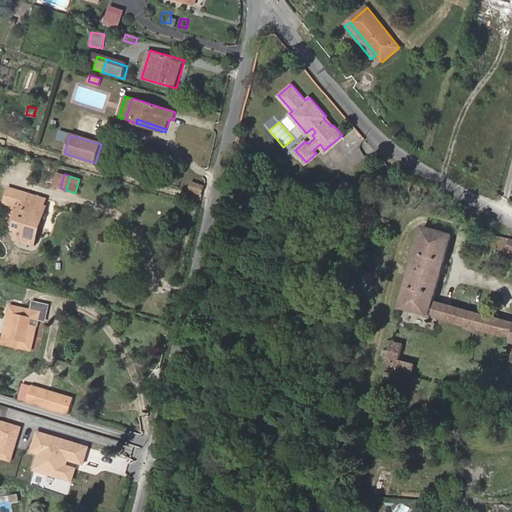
[(202,195),(205,185),(192,181),(192,182),(185,180),(182,188),(189,190),(189,191),(202,195)]
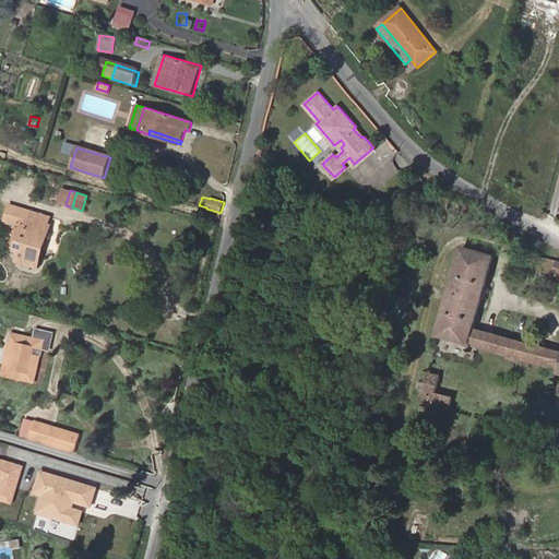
[(4,219),(18,224),(23,207),(9,204),(4,219)]
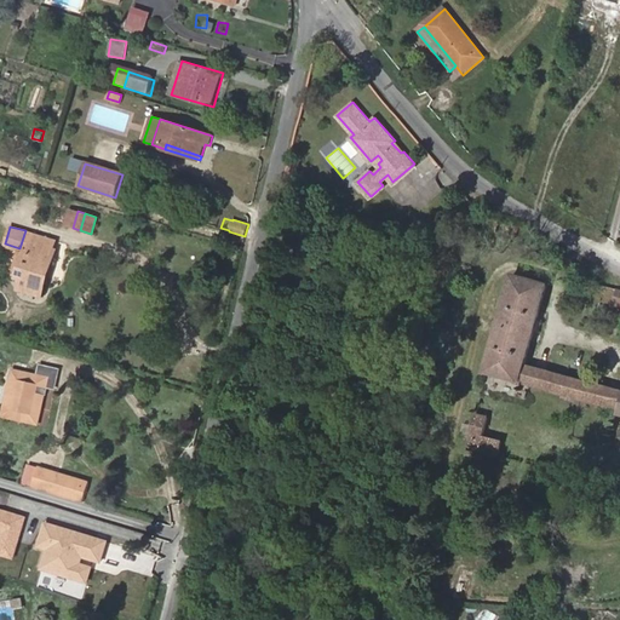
[(19,248),(26,250),(29,251),(34,234),(26,230),(19,248)]
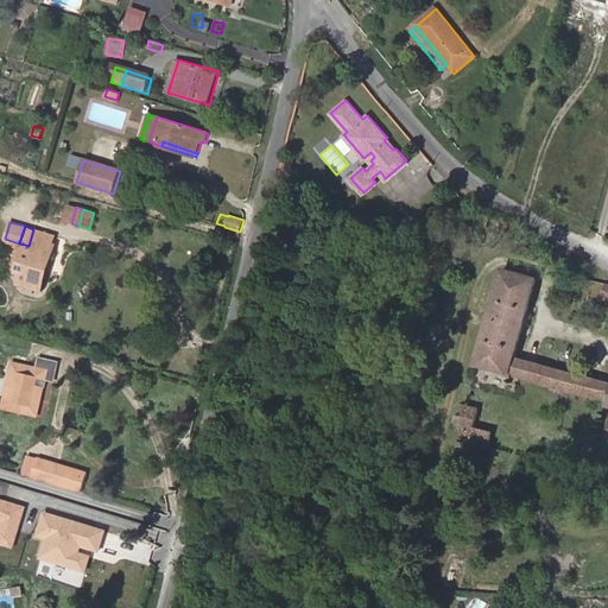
[(29,246),(25,245),(17,271),(21,272),(18,282),(43,289),(49,268),(45,267),(52,242),(55,235),(33,229),(29,246)]
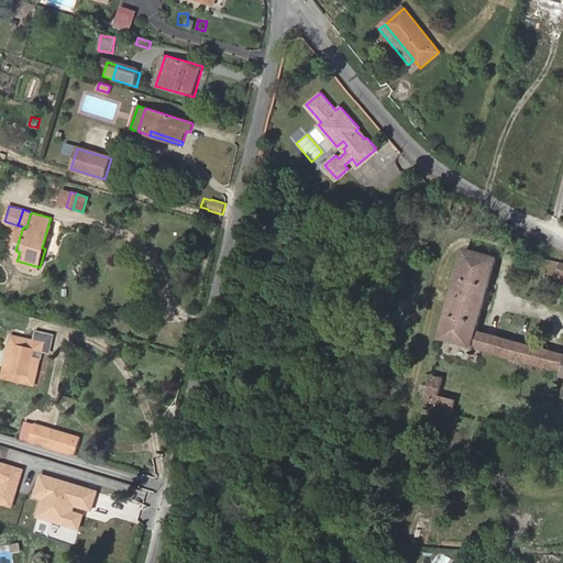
[(42,247),(45,249),(52,227),(48,224),(42,247)]
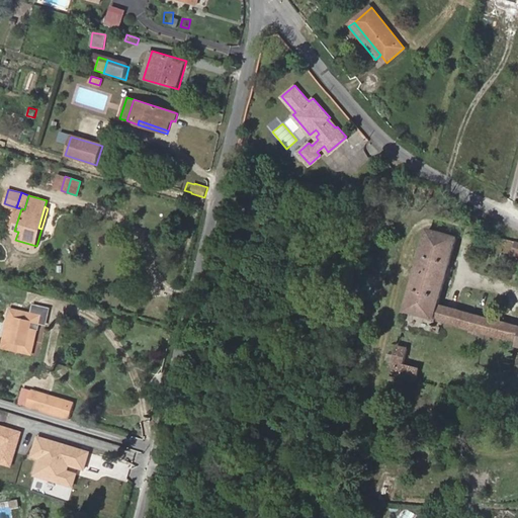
[(458,238),(429,229),(406,312),(468,330),(517,344),(517,347),(517,326),(440,305),(458,238)]
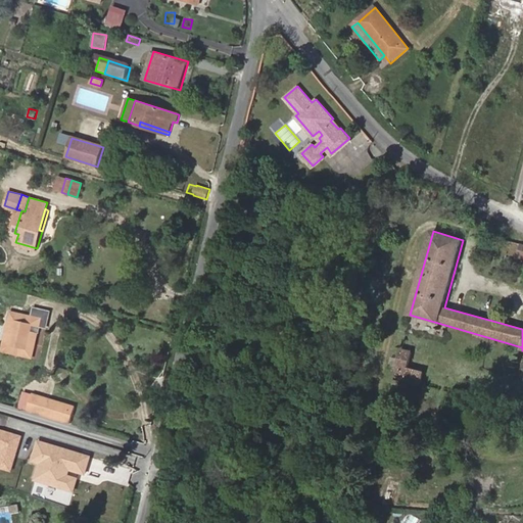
[(522,245),(511,242),(508,254),(522,258),(522,245)]
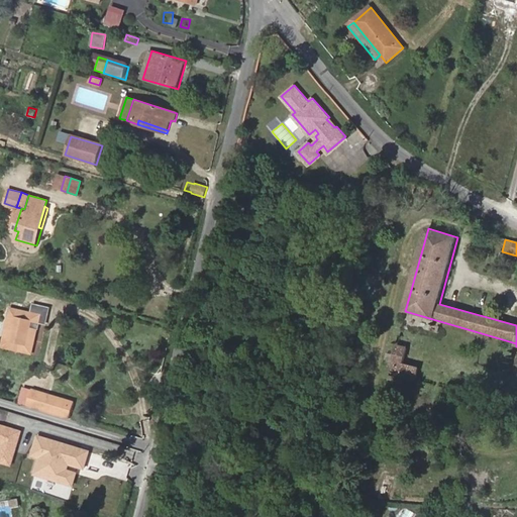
[(18,342),(17,350),(28,352),(33,328),(35,328),(36,322),(27,320),(30,304),(9,299),(4,320),(12,322),(11,331),(9,340),(18,342)]
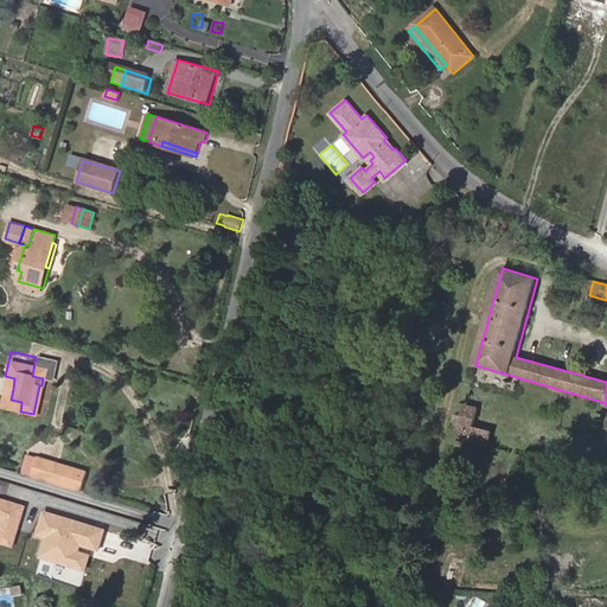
[(32,376),(43,378),(50,381),(51,370),(44,369),(45,359),(36,357),(32,376)]
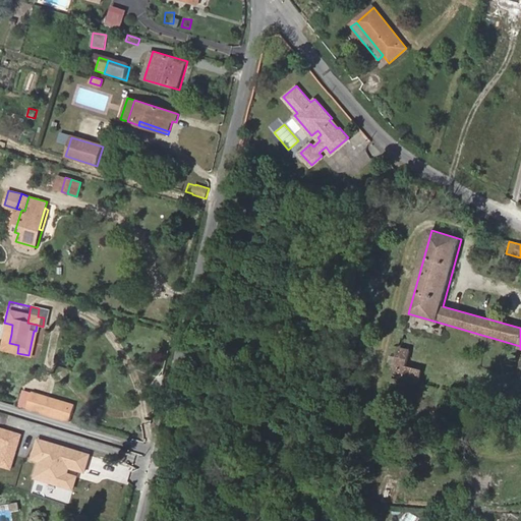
[(46,309),(39,308),(38,316),(44,317),(46,309)]
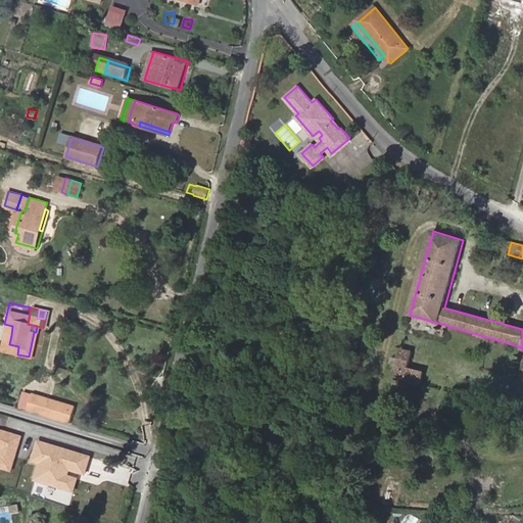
[(2,333),(11,335),(12,326),(4,324),(2,333)]
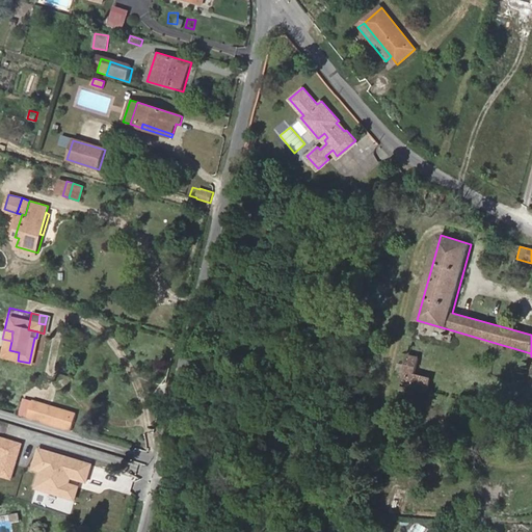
[(0,350),(0,355),(18,361),(19,352),(9,350),(11,341),(2,339),(0,350)]
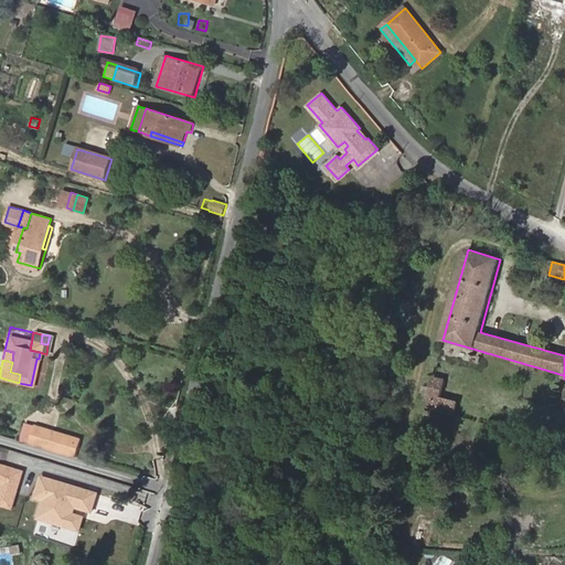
[(564,375),(511,360),(510,364),(524,369),(522,373),(544,379),(545,375),(563,380),(564,379),(564,375)]
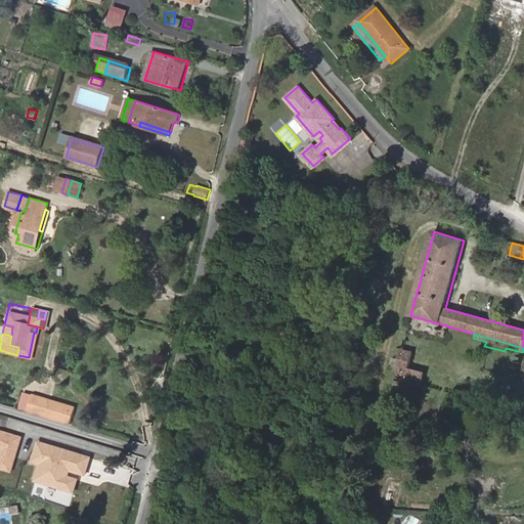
[(416,385),(420,372),(409,368),(413,353),(403,350),(395,380),(416,385)]
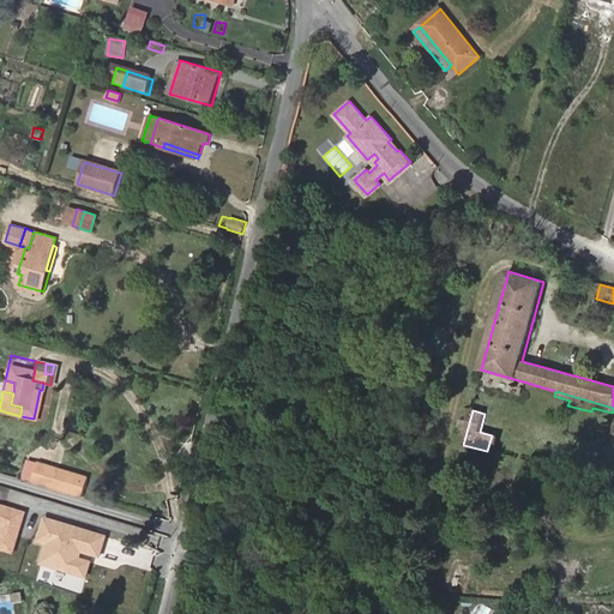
[(86,475),(36,461),(31,479),(82,493),(86,475)]
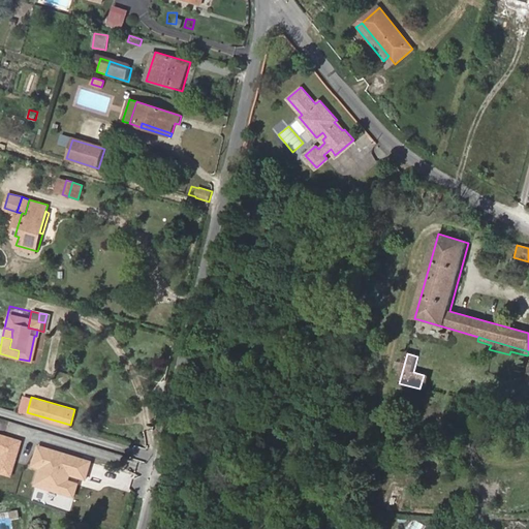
[(22,441),(0,434),(0,455),(1,456),(0,457),(0,474),(11,477),(22,441)]
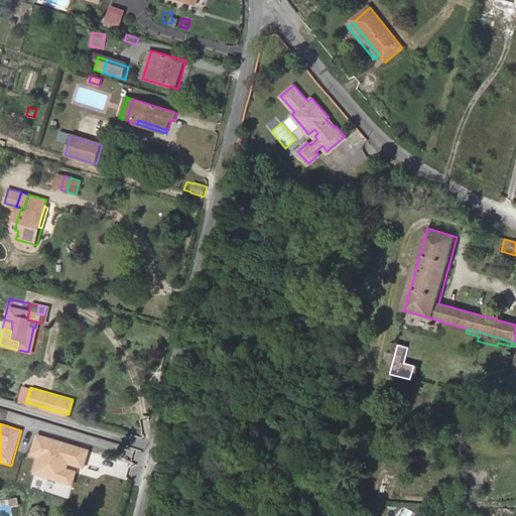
[(89,450),(36,434),(30,455),(38,457),(33,473),(74,486),(78,472),(67,469),(69,465),(84,469),(89,450)]
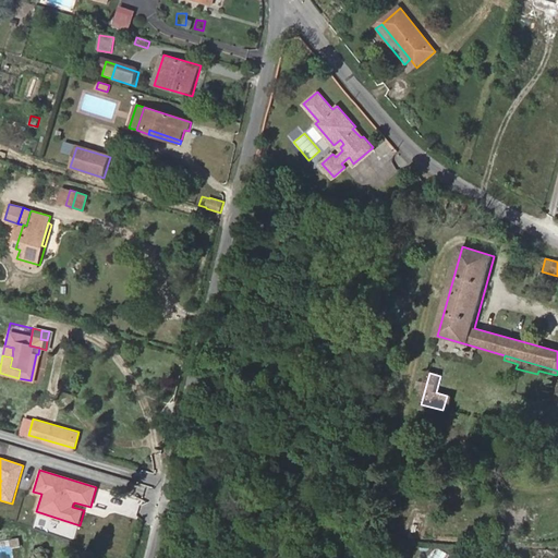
[(407,538),(416,542),(426,516),(416,512),(407,538)]
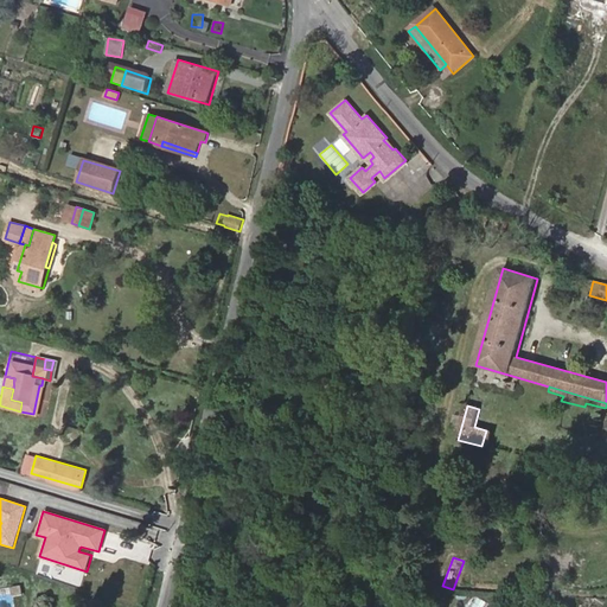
[(14,596),(24,594),(23,585),(13,587),(14,596)]
